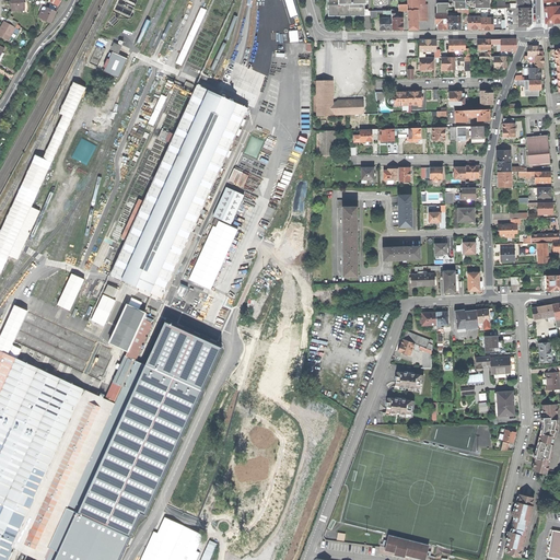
[(11,0),(12,6),(12,11),(25,10),(24,0),(11,0)]
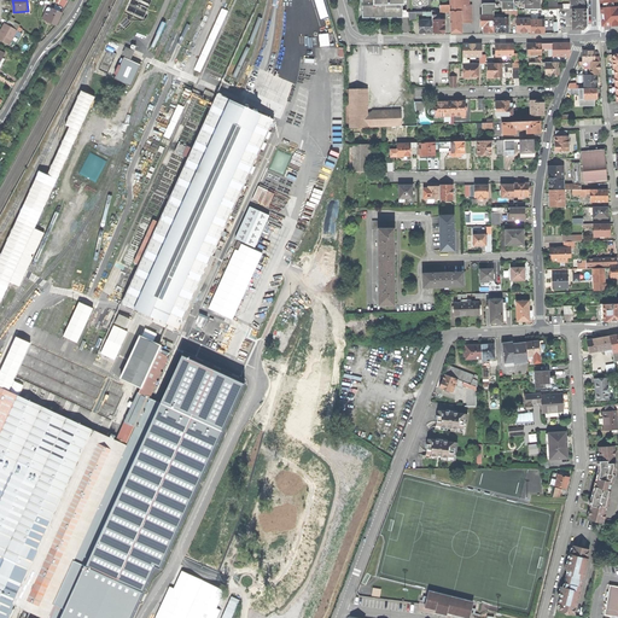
[(129,13),(147,16),(149,1),(139,0),(138,0),(138,4),(130,4),(129,13)]
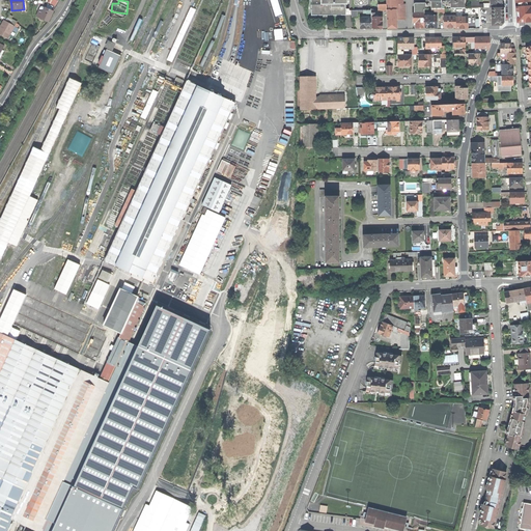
[(346,0),(310,0),(311,16),(345,15),(345,4),(347,4),(346,0)]
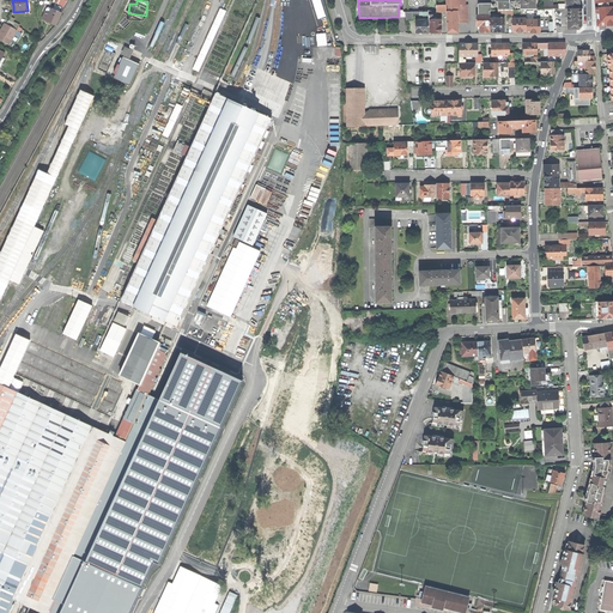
[(612,6),(608,7),(608,2),(612,2),(612,0),(594,0),(595,4),(598,4),(599,8),(595,8),(596,18),(596,26),(612,24),(612,6)]
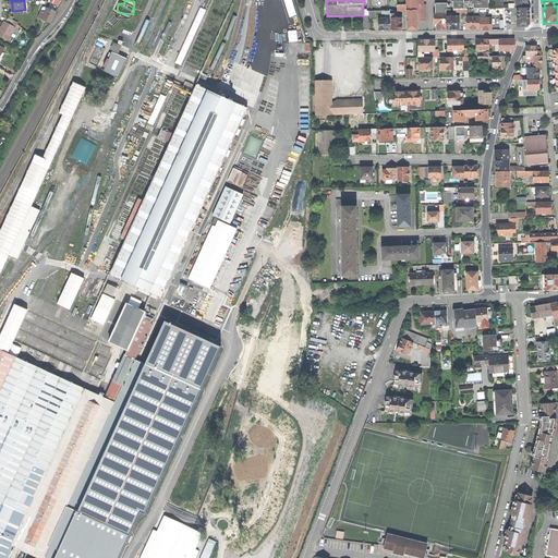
[(415,4),(415,10),(415,21),(424,21),(424,2),(423,2),(415,2),(415,4)]
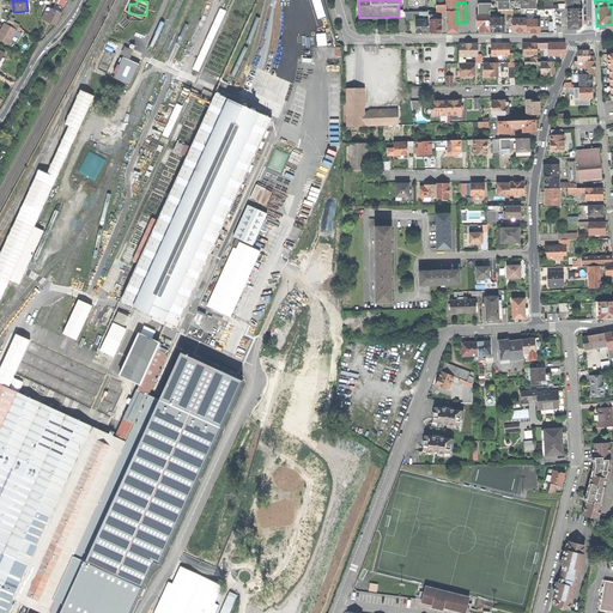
[(478,8),(479,10),(481,10),(481,13),(483,13),(483,16),(490,16),(490,10),(491,10),(491,4),(480,4),(478,5),(478,8)]
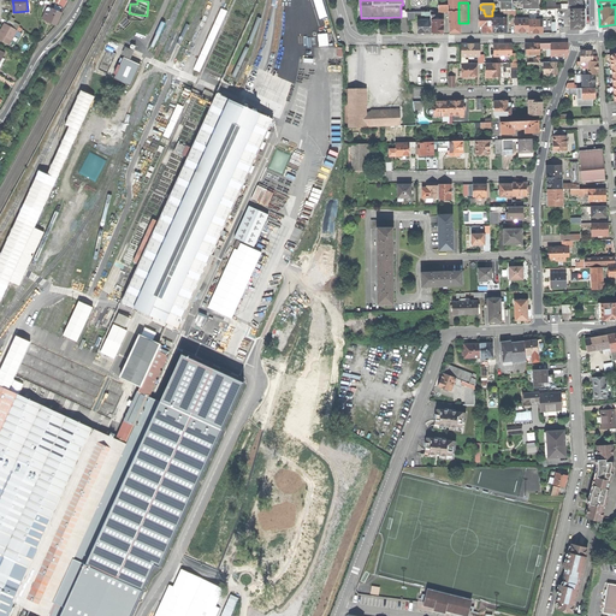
[(584,9),(582,9),(570,9),(570,29),(575,29),(581,29),(584,25),(584,9)]
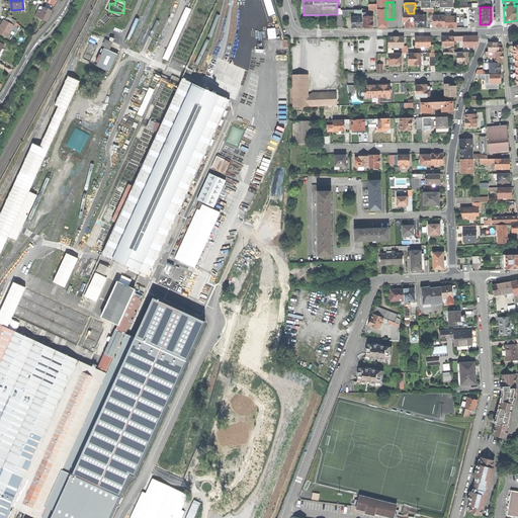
[(40,18),(49,21),(50,17),(53,11),(45,8),(42,12),(40,18)]
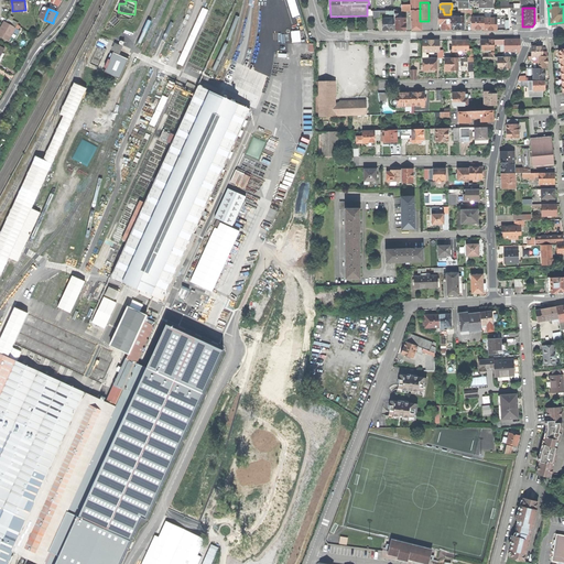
[(420,10),(410,10),(411,30),(421,30),(420,21),(420,10)]
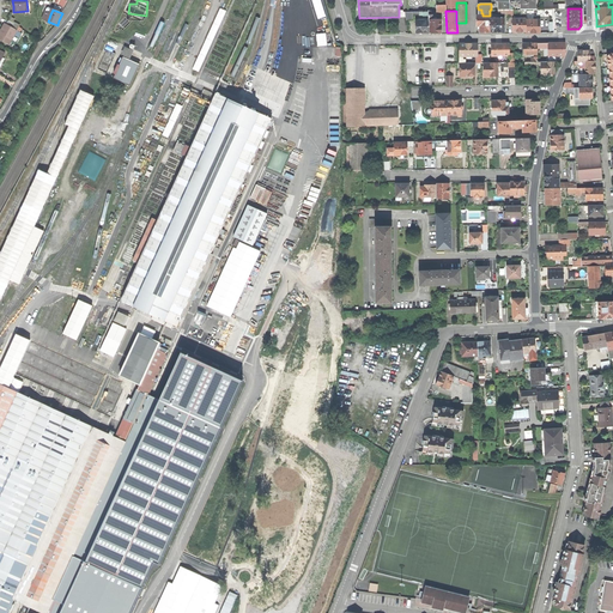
[(484,32),(490,32),(490,19),(490,16),(483,16),(478,16),(477,16),(477,25),(480,25),(480,32),(484,32)]
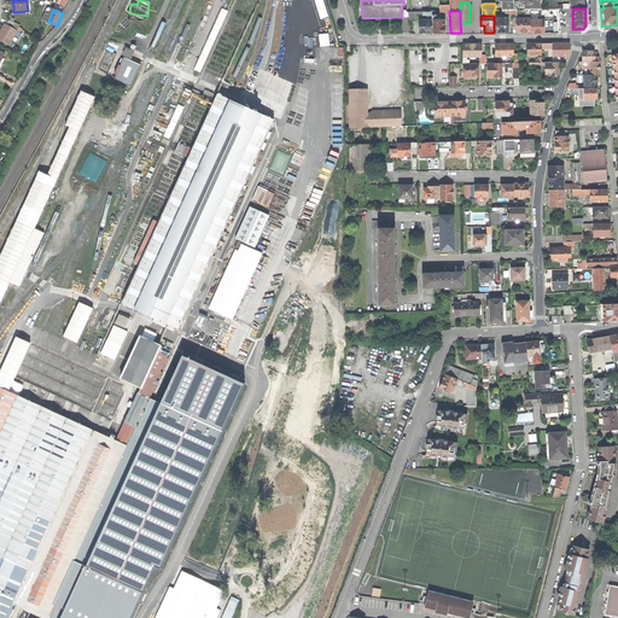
[(425,33),(432,33),(432,21),(427,21),(427,19),(426,19),(424,19),(424,21),(419,21),(420,33),(425,33)]
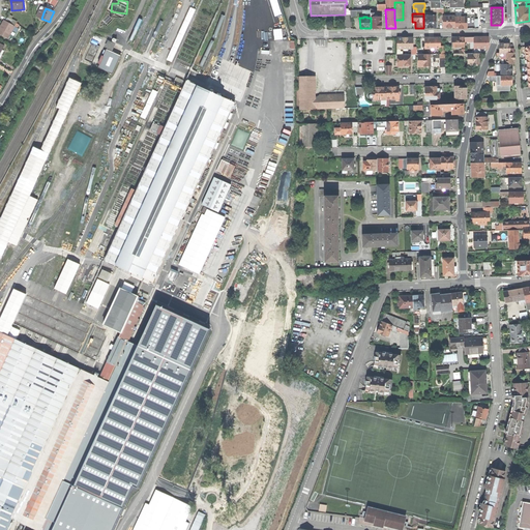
[(371,18),(371,28),(375,28),(381,28),(381,17),(374,17),(371,18)]
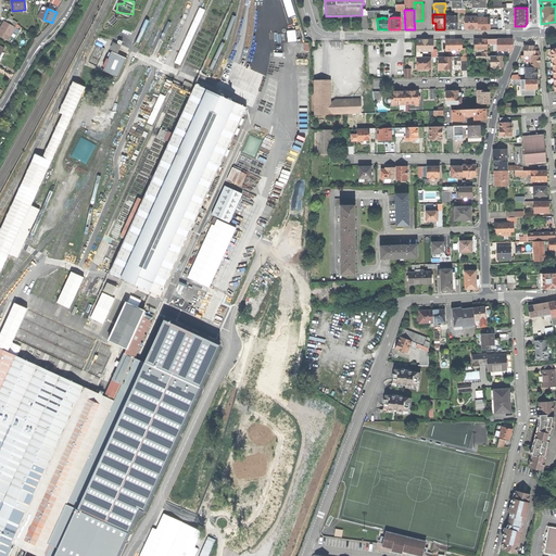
[(453,17),(444,17),(444,29),(451,29),(457,28),(457,17),(455,17),(453,17)]
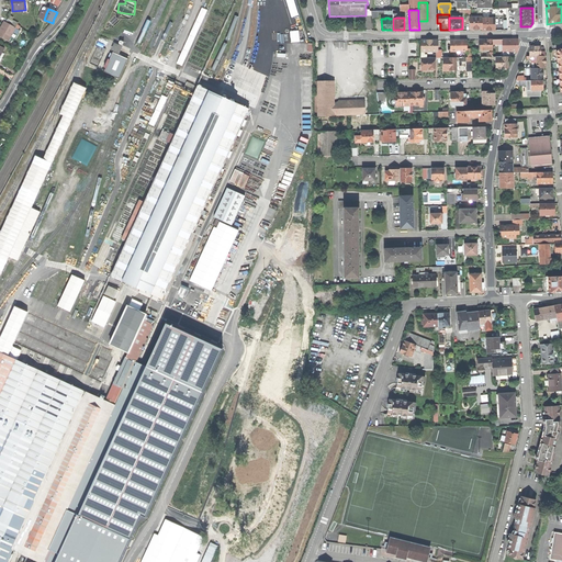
[(482,18),(470,18),(470,21),(470,23),(470,29),(474,29),(478,29),(482,29),(482,19),(482,18)]
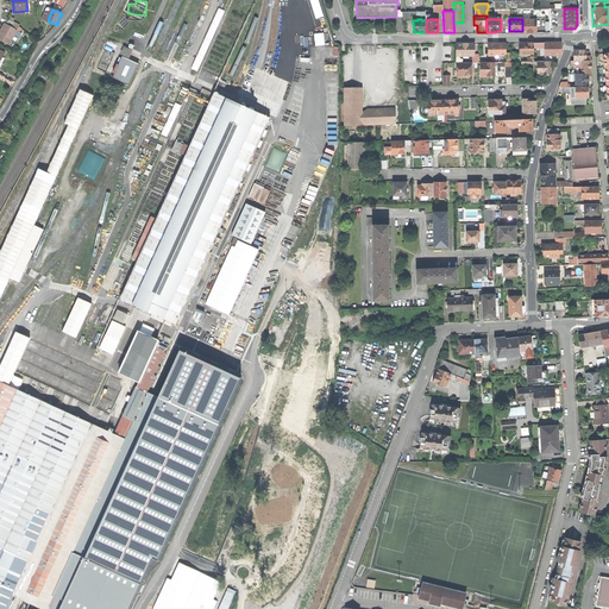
[(527,20),(522,20),(522,31),(522,32),(529,32),(537,32),(535,20),(527,20)]
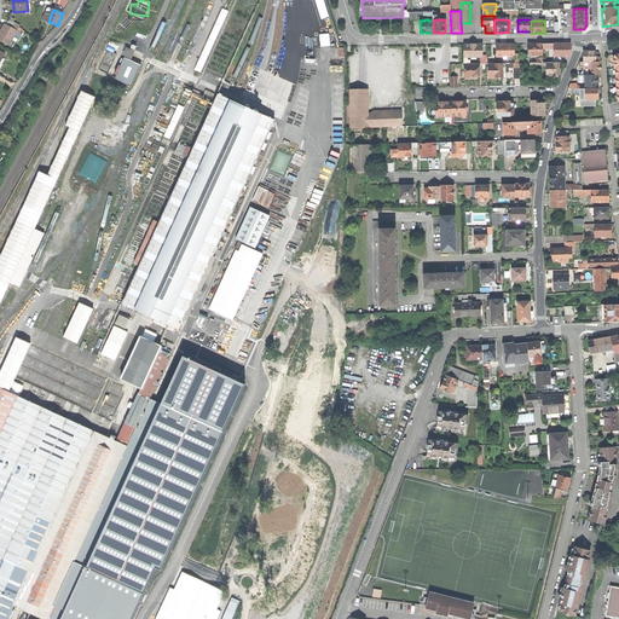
[(0,32),(0,40),(10,46),(18,30),(13,28),(6,24),(5,23),(0,32)]
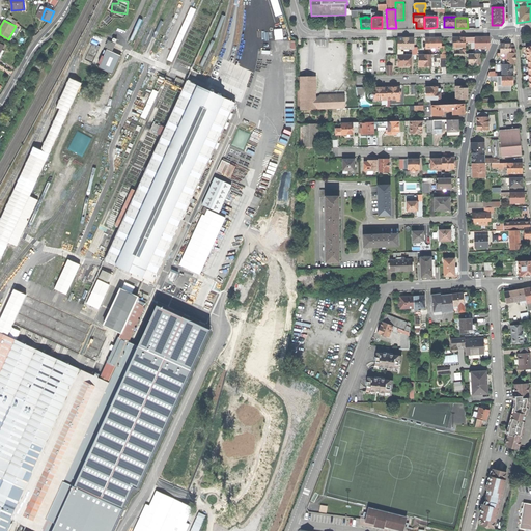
[(459,37),(453,37),(453,48),(466,48),(466,42),(466,37),(459,37)]
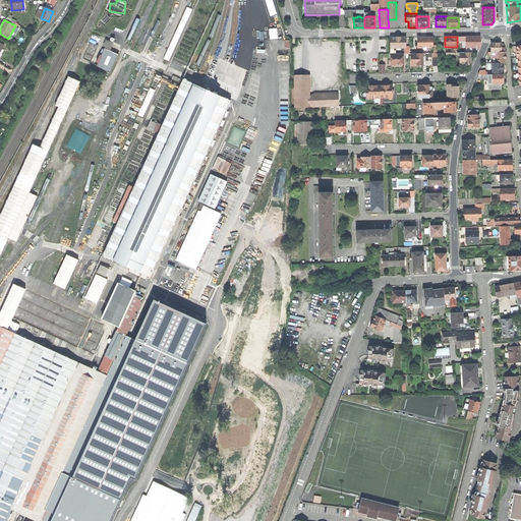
[(480,37),(466,37),(466,41),(466,48),(480,48),(480,42),(480,37)]
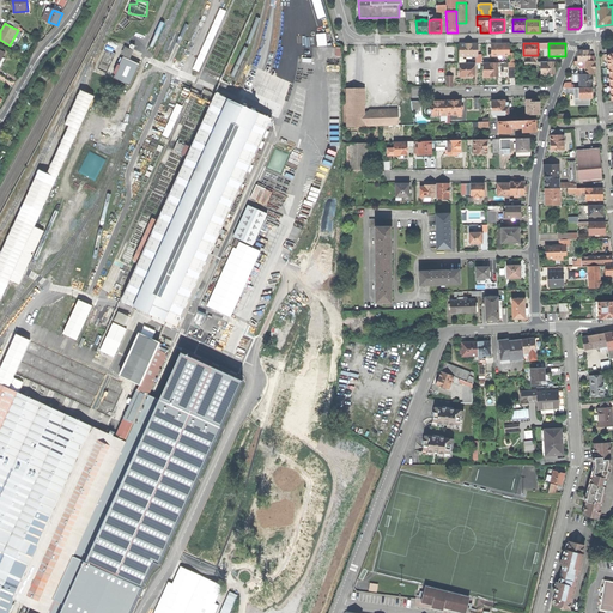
[(462,56),(477,56),(477,54),(477,44),(468,44),(459,44),(459,56),(462,56)]
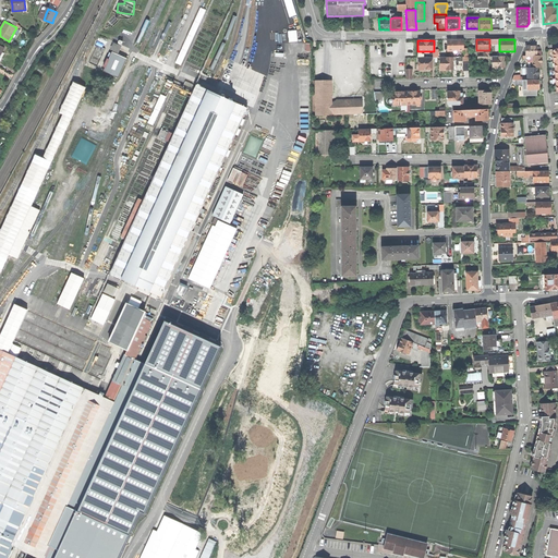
[(453,40),(447,40),(448,51),(461,51),(464,51),(464,48),(463,40),(453,40)]
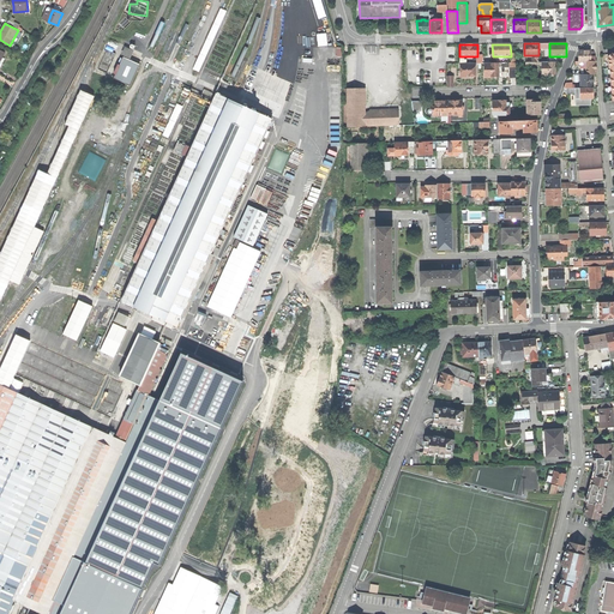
[(121,55),(131,58),(133,49),(125,46),(121,55)]
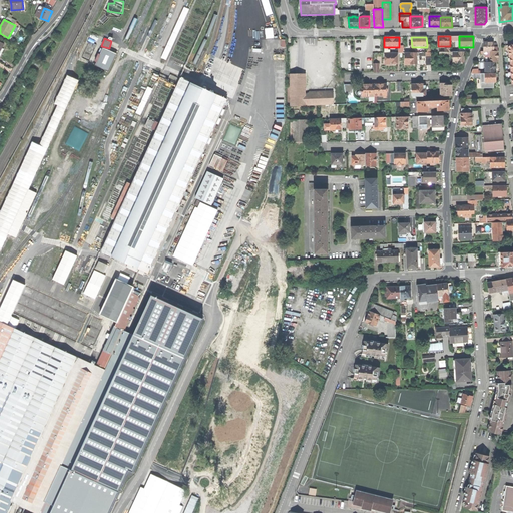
[(89,41),(84,57),(91,59),(95,43),(89,41)]
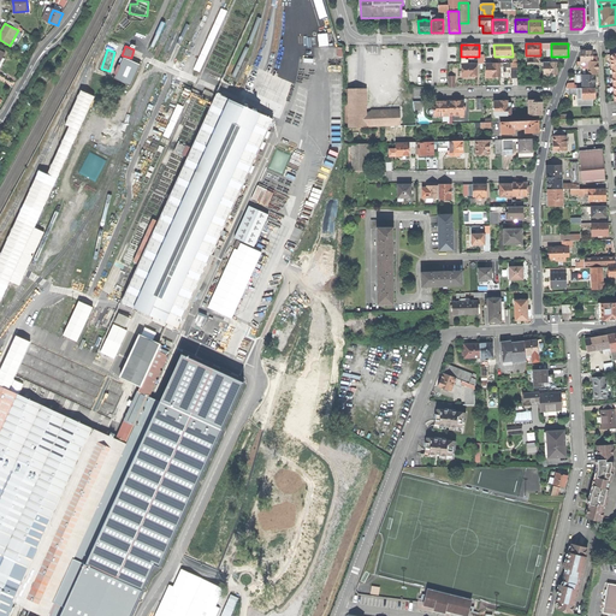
[(581,57),(581,61),(586,61),(588,61),(593,61),(593,57),(593,52),(593,51),(581,51),(581,57)]
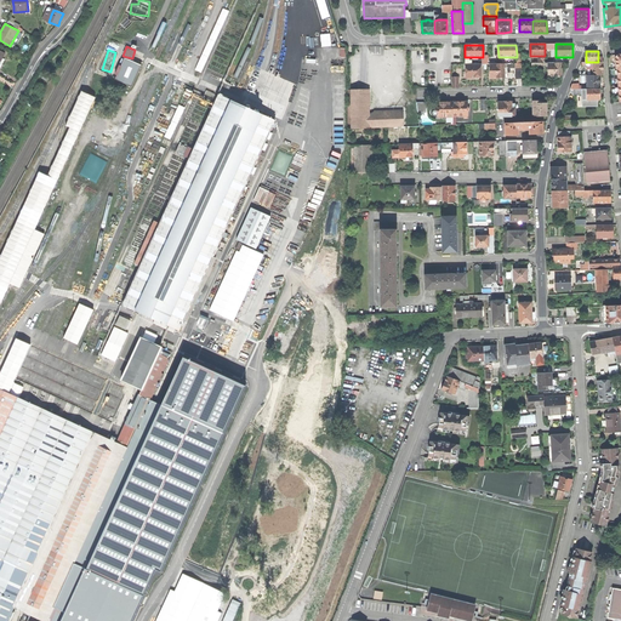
[(132,85),(141,63),(123,56),(114,78),(132,85)]
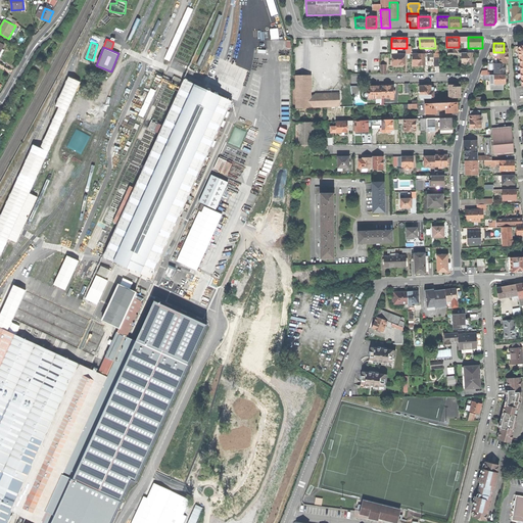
[(293,52),(293,108),(340,107),(339,93),(310,94),(310,52),(293,52)]
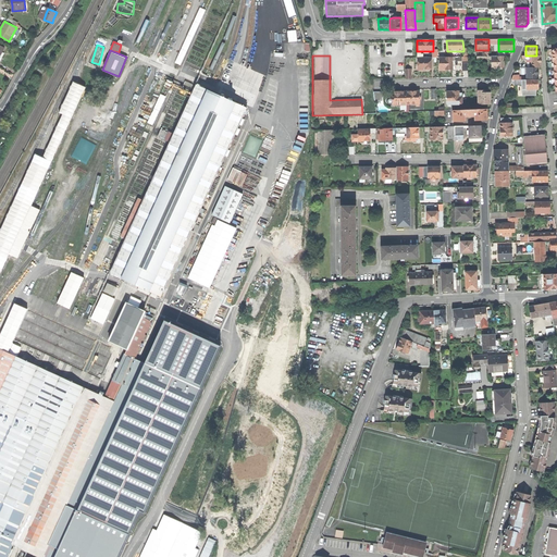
[(492,69),(504,69),(504,62),(504,56),(492,56),(492,69)]
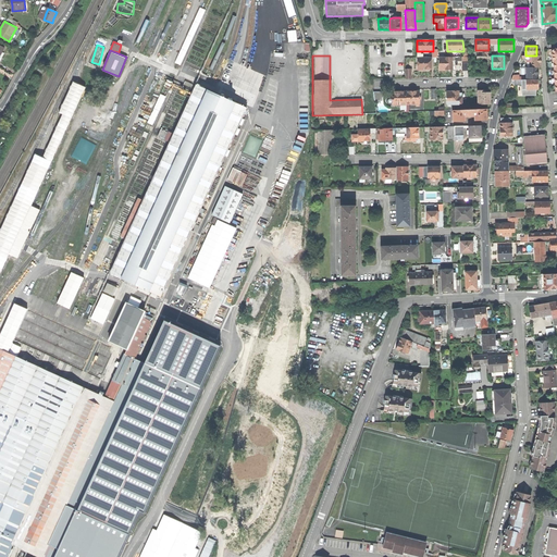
[(532,61),(532,67),(537,67),(541,67),(541,59),(541,56),(536,56),(532,56),(532,61)]
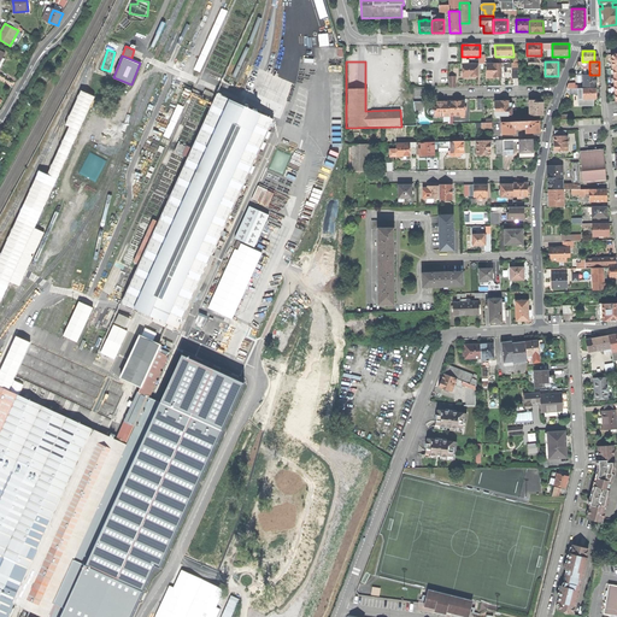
[(494,77),(501,77),(501,63),(487,63),(487,77),(494,77)]
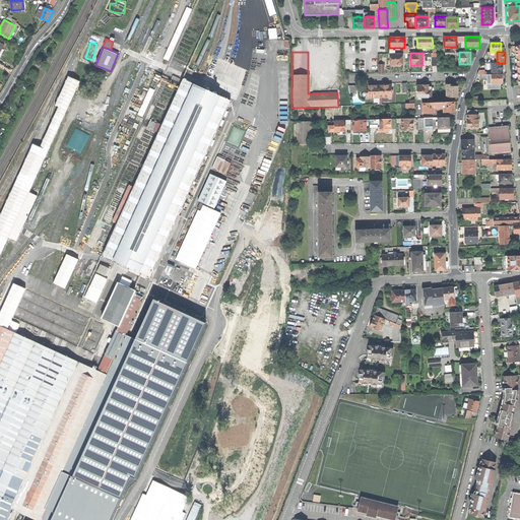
[(402,65),(402,54),(395,54),(394,54),(390,54),(390,65),(395,65),(402,65)]
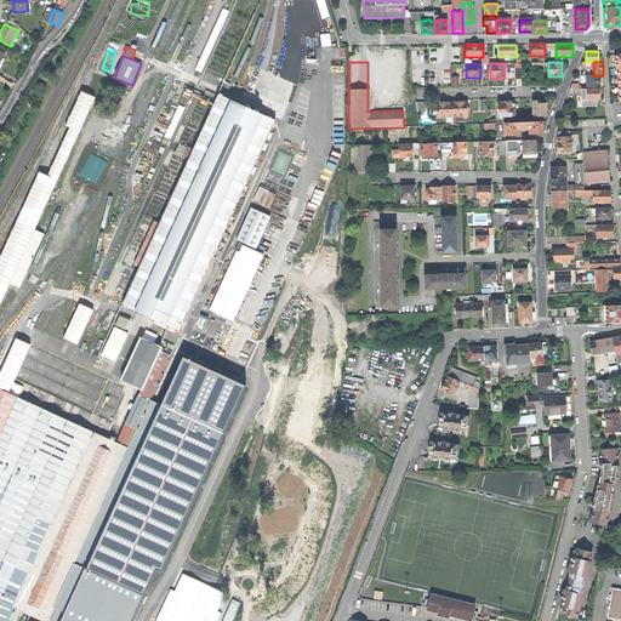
[(593,75),(587,75),(587,87),(599,87),(599,80),(599,75),(593,75)]
